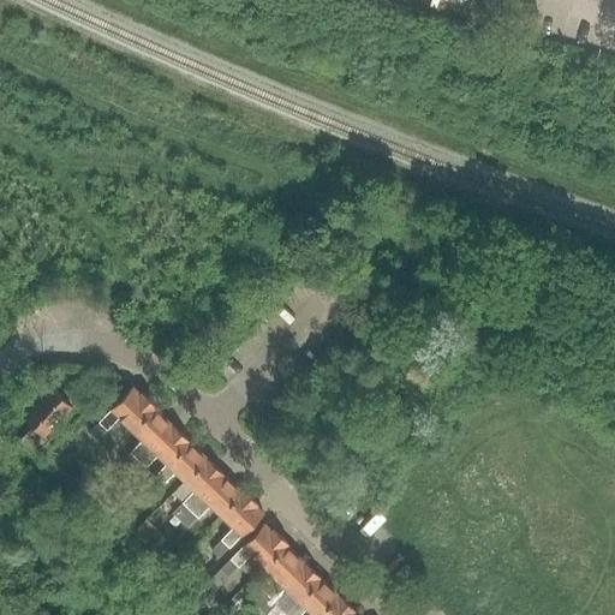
[(45,436),(72,407),(49,384),(22,415),(33,425),(18,441),(34,457),(49,440),(45,436)]
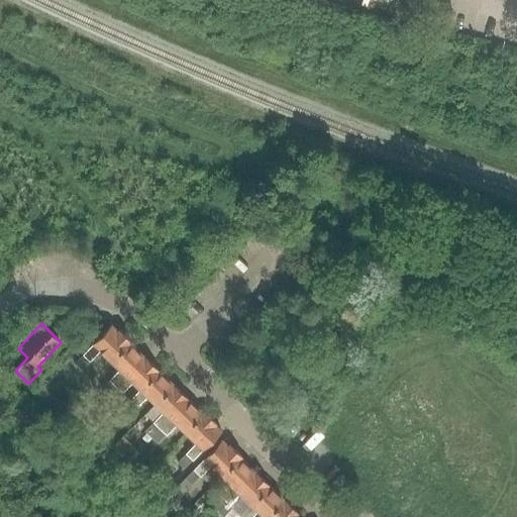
[(112,325),(75,364),(82,370),(90,362),(100,350),(110,360),(129,340),(119,330),(117,331),(112,325)]
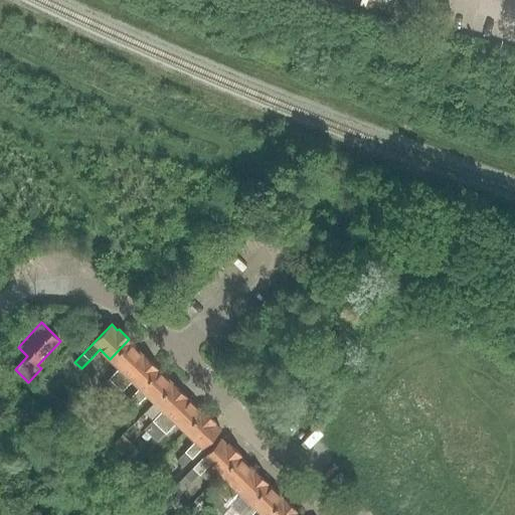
[(96,386),(73,409),(82,418),(107,393),(143,355),(130,342),(131,340),(129,339),(110,359),(120,368),(110,378),(110,379),(102,387),(96,386)]
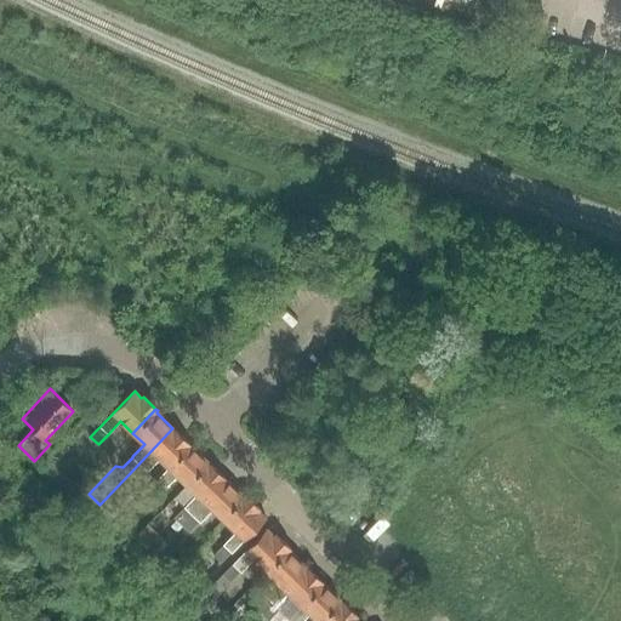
[(172,428),(129,474),(137,482),(147,472),(160,459),(169,468),(191,445),(172,428)]
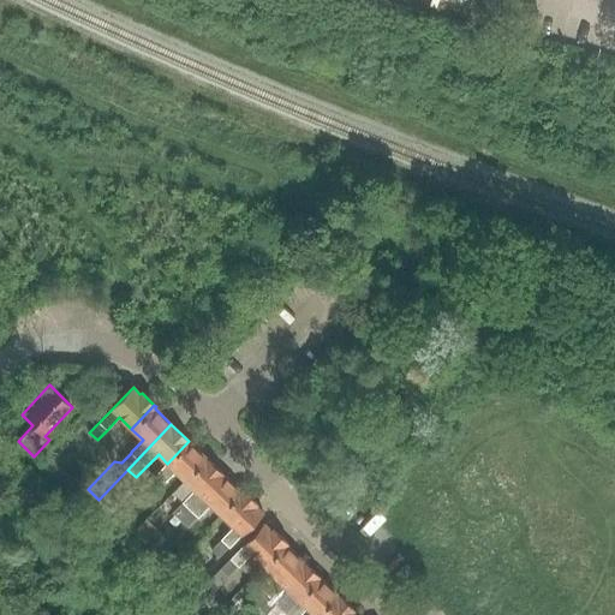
[(185,481),(207,458),(189,441),(167,464),(155,476),(155,477),(145,487),(153,494),(163,484),(175,471),(185,481)]
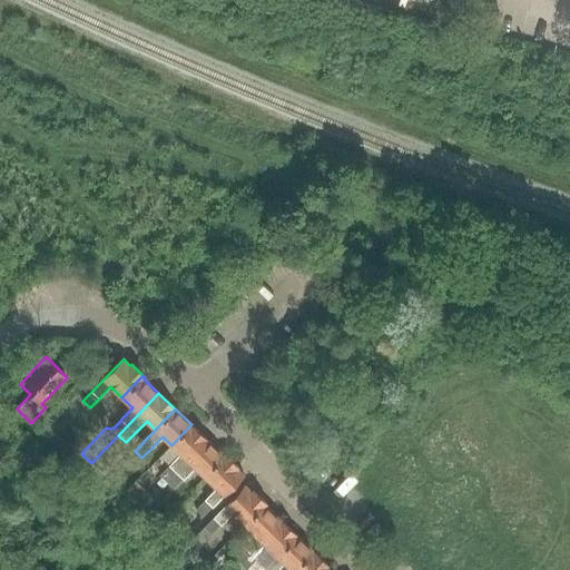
[(169,467),(160,475),(167,482),(208,441),(192,424),(172,445),(180,454),(169,465),(169,467)]
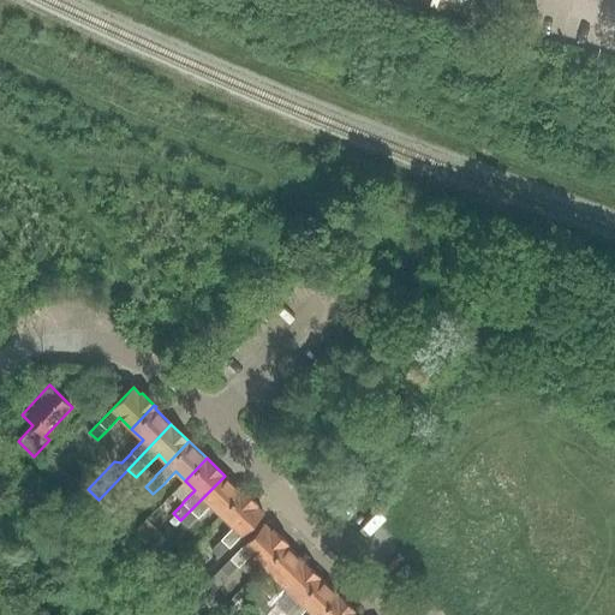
[(222,517),(245,493),(243,490),(242,491),(225,476),(180,520),(187,527),(198,518),(210,505),(222,517)]
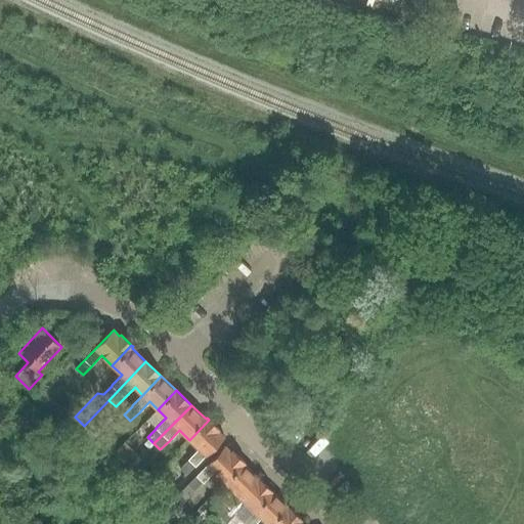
[(158,409),(147,421),(156,428),(166,418),(158,409)]
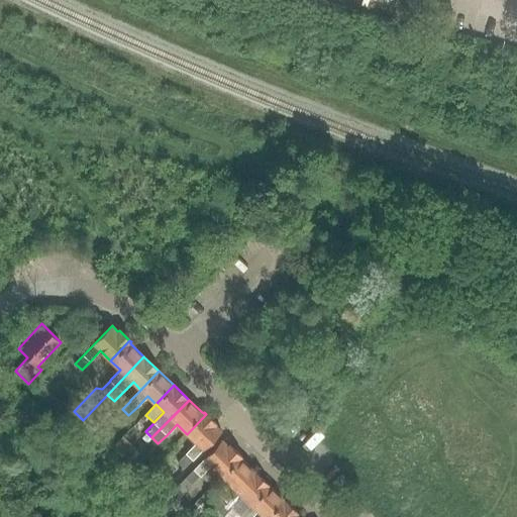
[(187,454),(178,462),(184,469),(221,430),(215,425),(216,423),(206,414),(187,434),(196,443),(186,453),(187,454)]
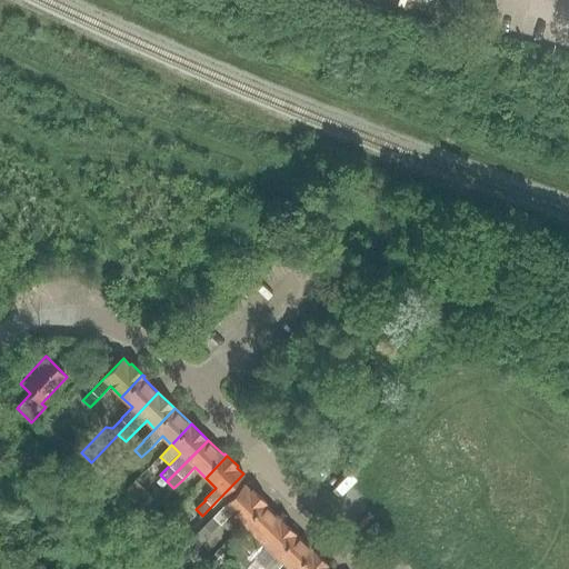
[(242,522),(265,500),(252,489),(251,491),(245,485),(213,517),(220,523),(221,525),(232,512),(242,522)]
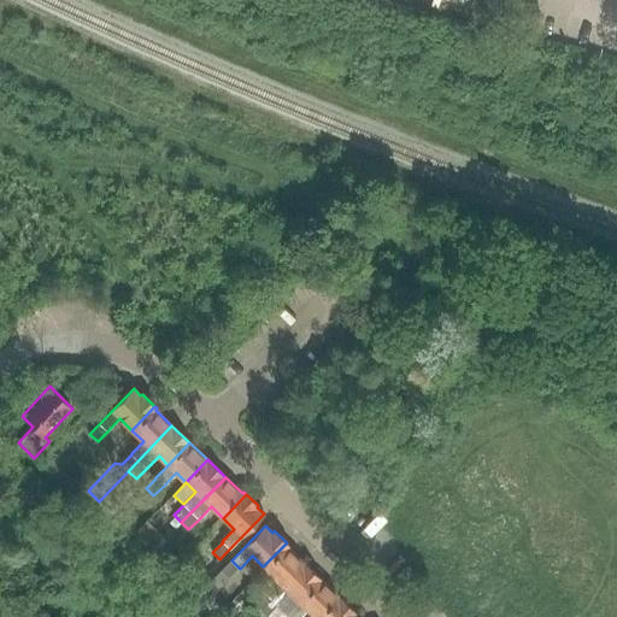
[(263,591),(253,601),(260,609),(305,563),(287,546),(289,545),(287,542),(263,566),(275,579),(263,591)]
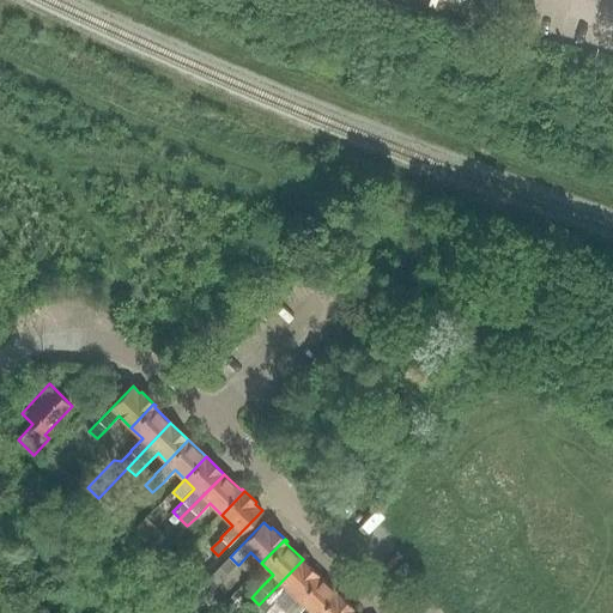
[(220,568),(219,569),(226,576),(228,575),(237,564),(230,557),(220,568)]
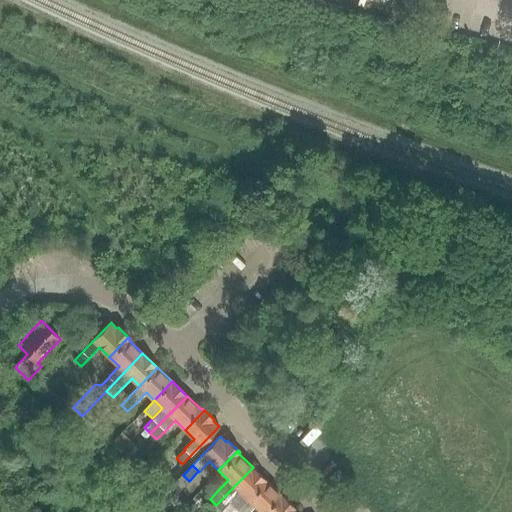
[(253,467),(216,505),(222,511),(230,502),(231,503),(241,492),(248,499),(266,481),(253,467)]
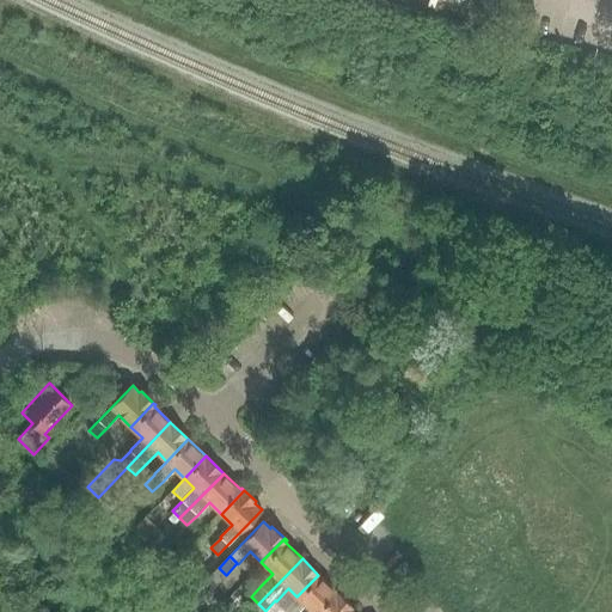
[(218,567),(204,581),(213,589),(221,580),(226,575),(219,568),(218,567)]
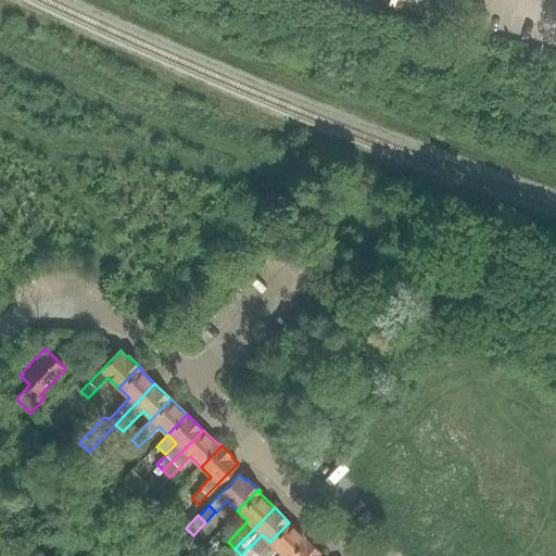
[(260,554),(256,555),(270,555),(277,550),(283,555),(288,555),(305,538),(289,522),(269,542),(258,554),(260,554)]
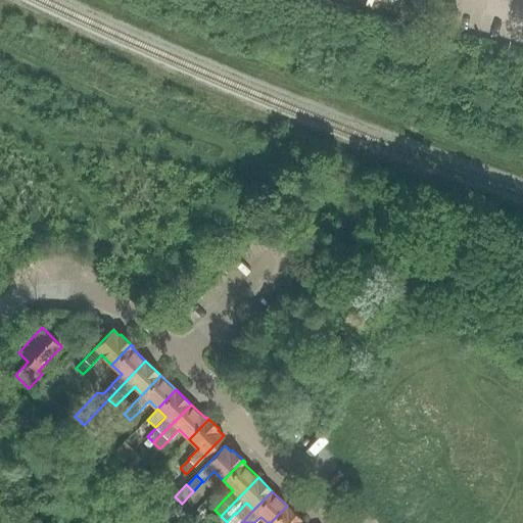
[(299,522),(302,520),(287,506),(271,522),(299,522)]
